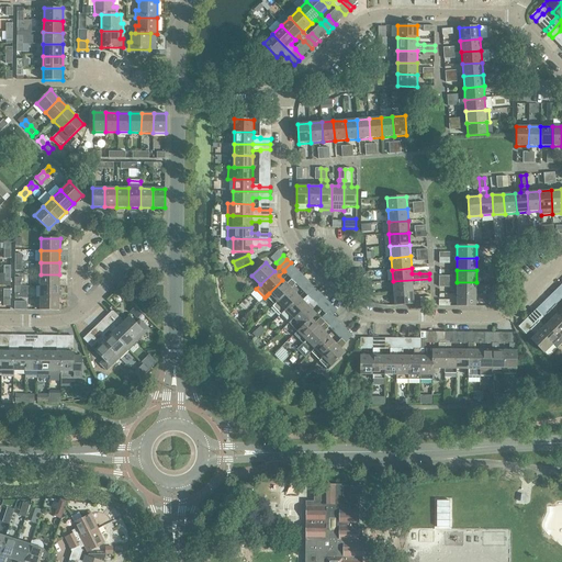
[(267,295),(274,304),(291,288),(295,283),(303,276),(300,272),(292,279),(287,283),(282,280),(269,293),(267,295)]
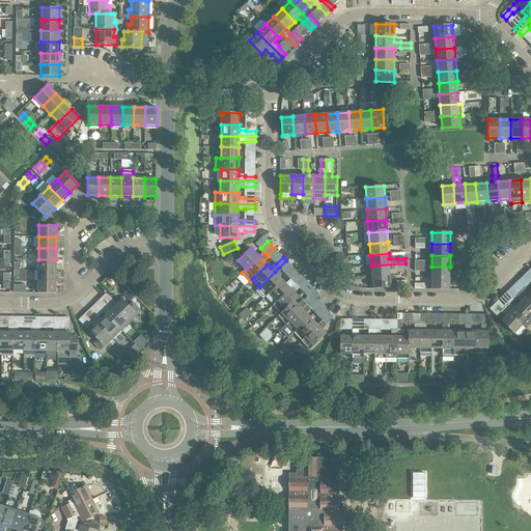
[(38,259),(38,271),(56,271),(56,259),(38,259)]
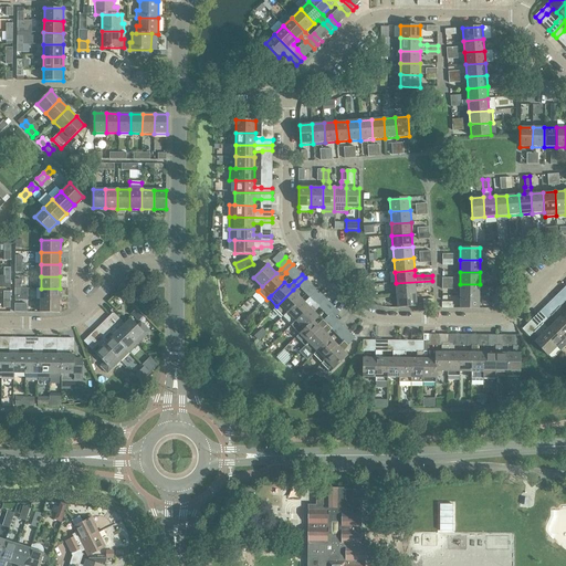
[(305,278),(297,285),(302,290),(310,282),(305,278)]
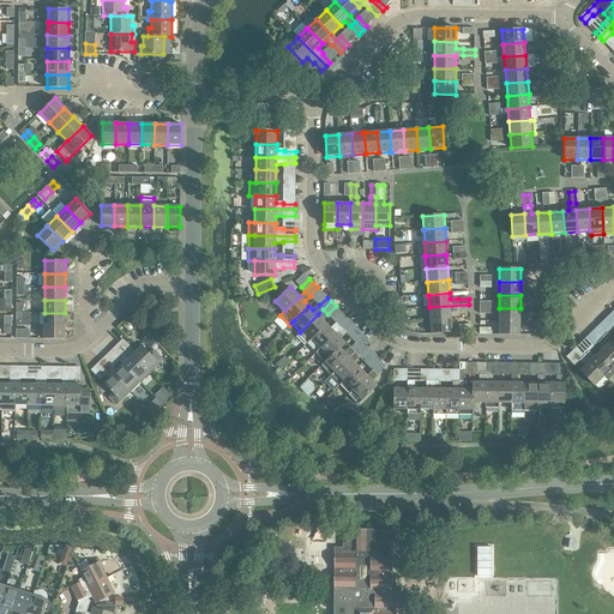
[(429,307),(429,320),(451,319),(451,313),(458,312),(458,311),(470,311),(469,305),(429,307)]
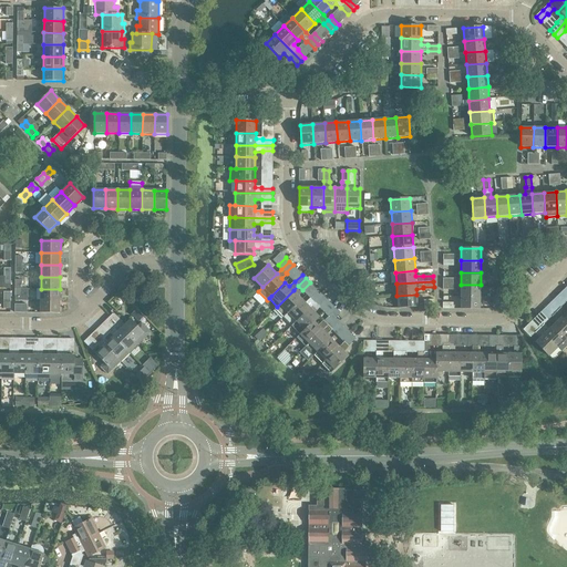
[(461,285),(461,297),(481,297),(481,285),(461,285)]
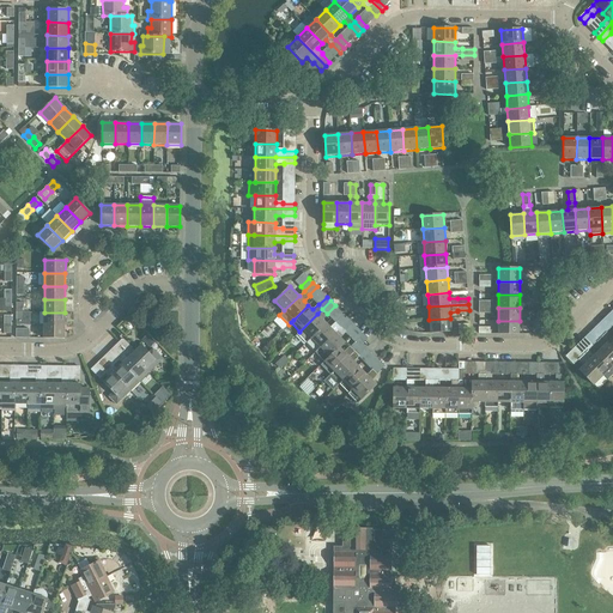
[(44,313),(43,325),(65,326),(65,313),(44,313)]
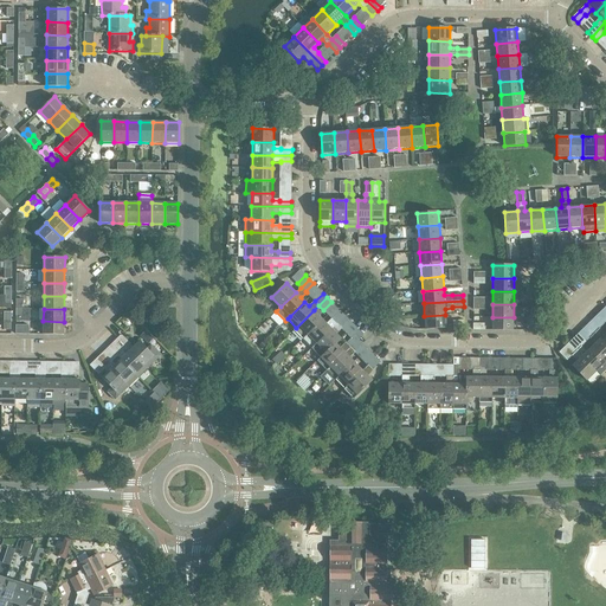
[(294,330),(302,340),(322,320),(314,310),(296,328),(294,330)]
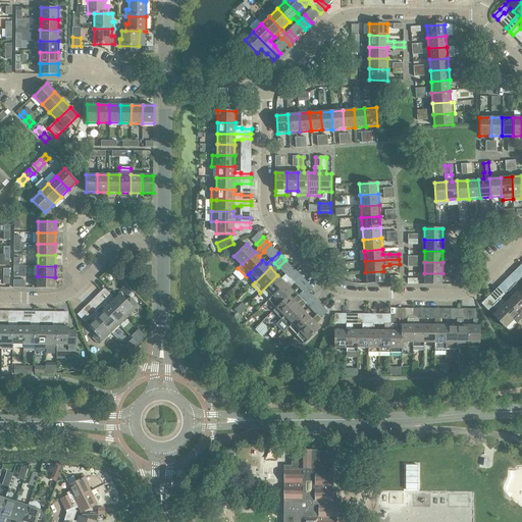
[(260,293),(268,300),(298,272),(294,268),(286,275),(285,274),(281,278),(277,275),(260,293)]
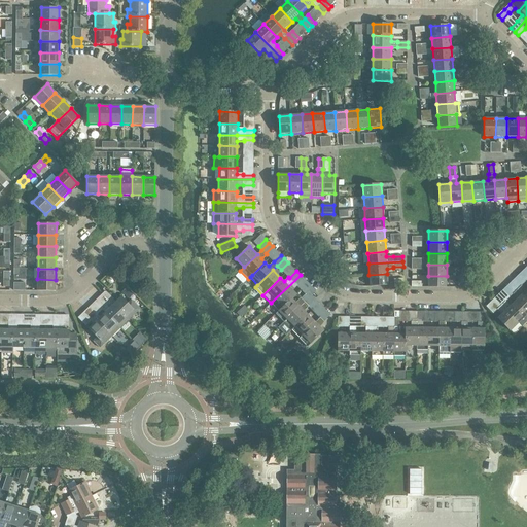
[(387,274),(369,275),(370,286),(388,285),(387,274)]
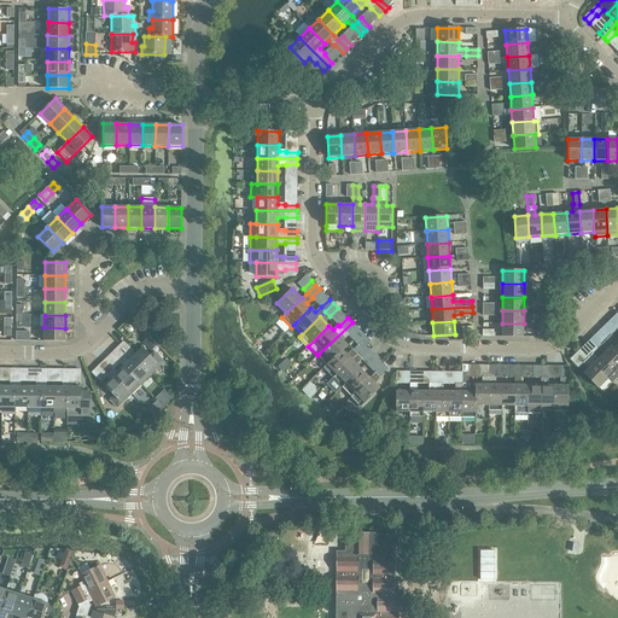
[(318,355),(327,365),(332,360),(343,350),(348,345),(343,340),(349,334),(348,334),(356,326),(353,322),(318,355)]
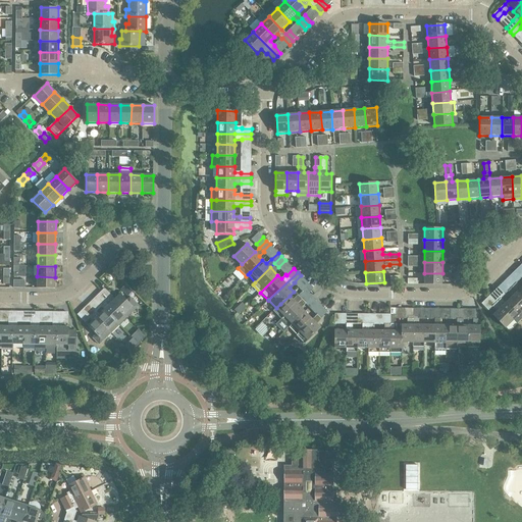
[(442,273),(424,273),(424,284),(442,284),(442,273)]
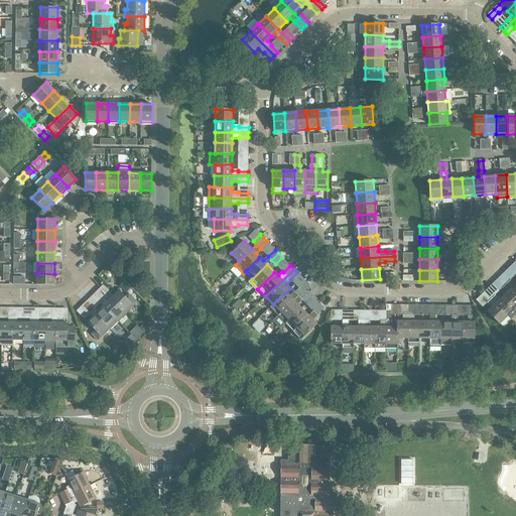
[(54,274),(36,273),(36,285),(54,285),(54,274)]
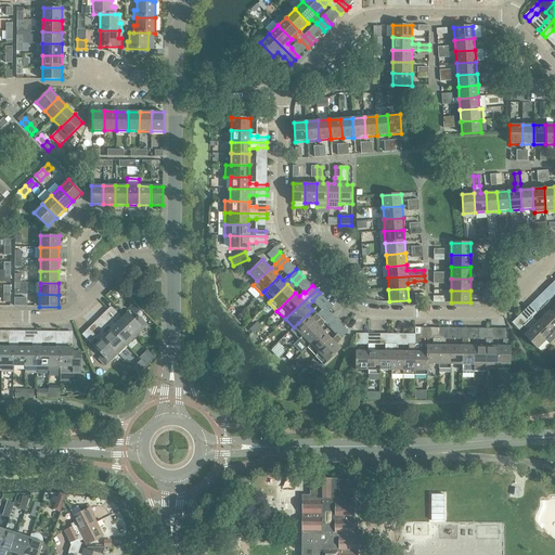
[(538,298),(554,315),(554,305),(554,306),(550,301),(549,301),(542,295),(538,298)]
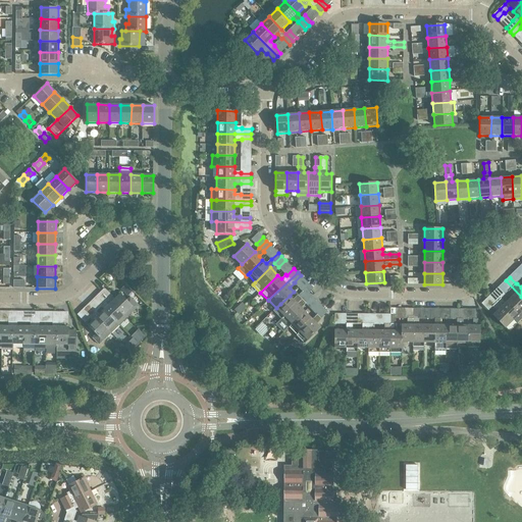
[(513,297),(510,300),(521,313),(521,312),(521,297),(506,280),(503,284),(509,291),(508,292),(513,297)]
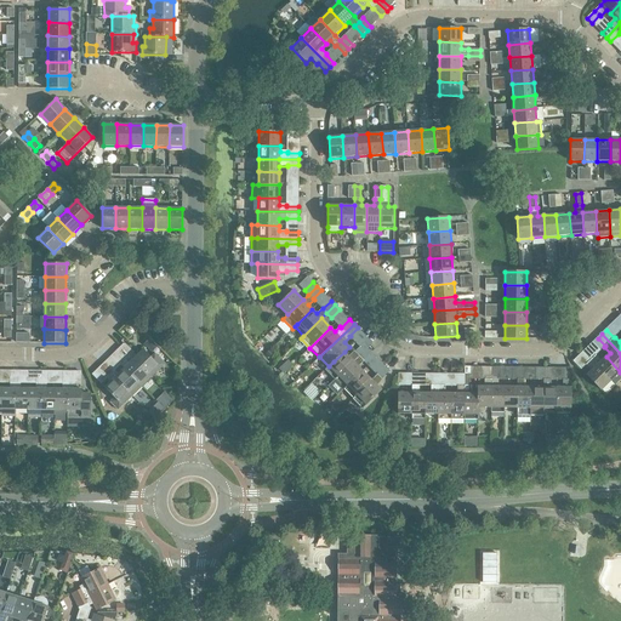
[(324,371),(334,381),(368,348),(372,342),(369,339),(354,352),(354,351),(348,357),(345,352),(334,362),(329,366),(324,371)]
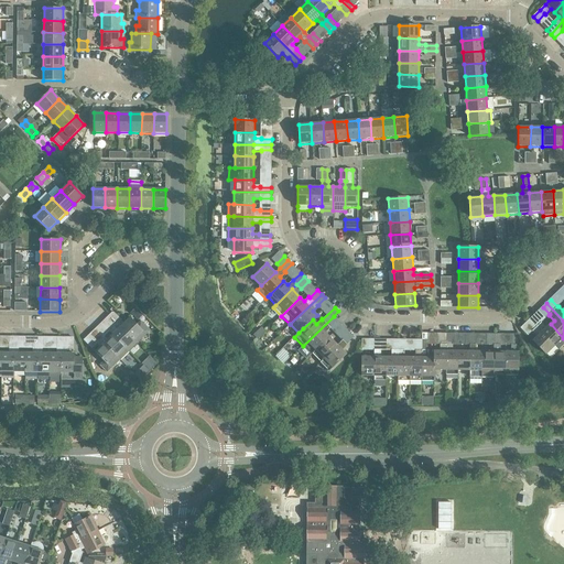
[(136,308),(131,313),(138,320),(142,315),(143,315),(136,308)]
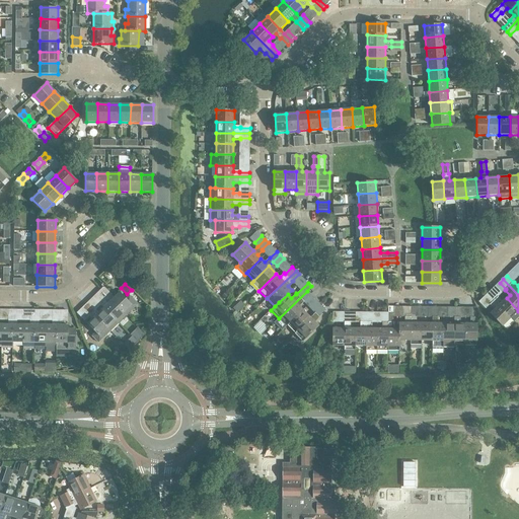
[(103,288),(100,290),(124,313),(126,316),(138,304),(130,296),(126,299),(120,293),(115,297),(105,288),(103,288)]
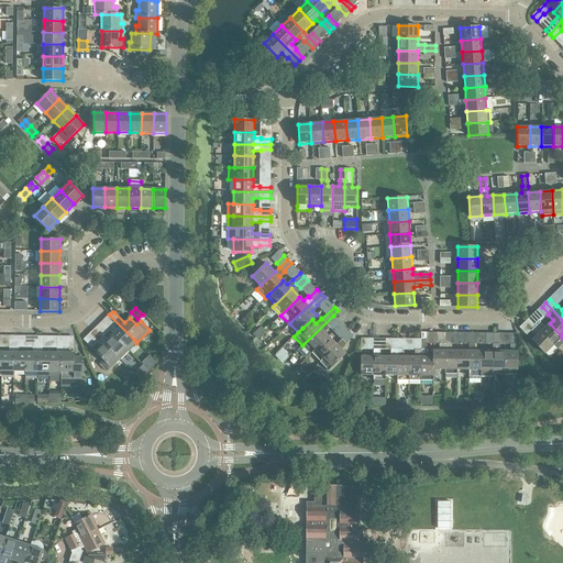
[(118,330),(112,334),(125,349),(134,340),(109,315),(107,317),(107,319),(118,330)]
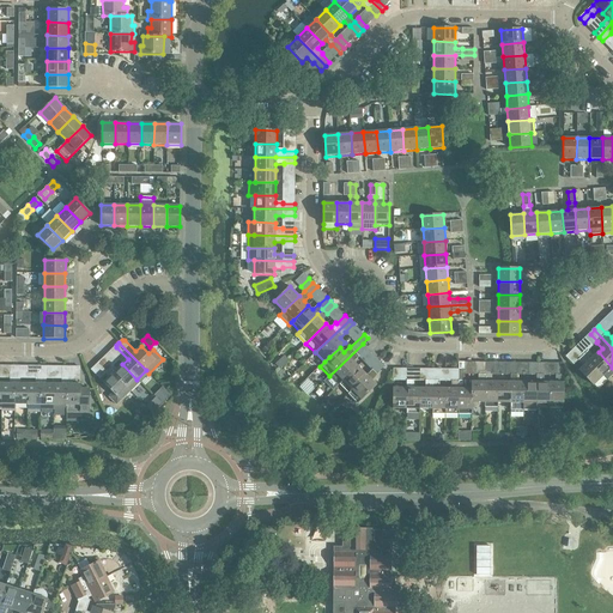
[(329,376),(339,384),(358,365),(353,362),(359,356),(366,347),(363,344),(329,376)]
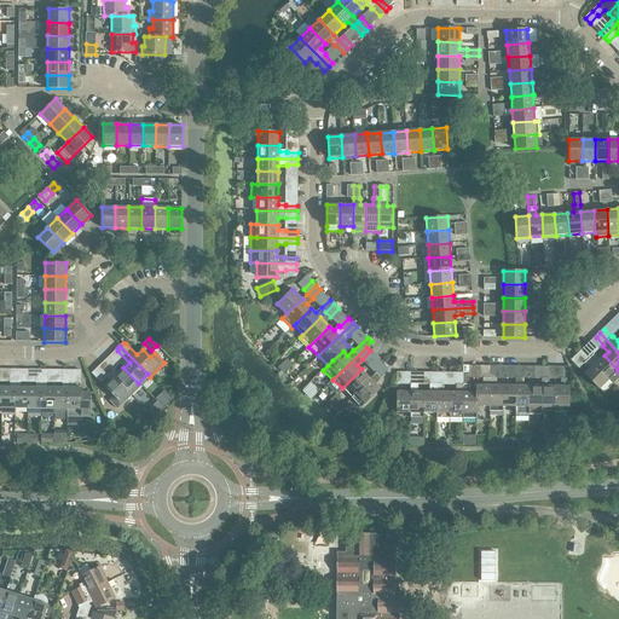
[(585,347),(582,351),(609,380),(618,371),(605,356),(600,360),(594,354),(585,347)]
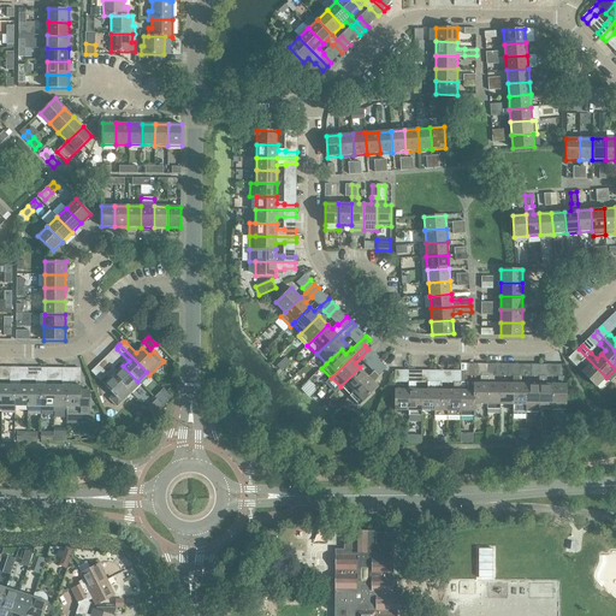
[(606,378),(579,349),(574,354),(582,361),(581,362),(587,368),(582,373),(597,388),(606,378)]
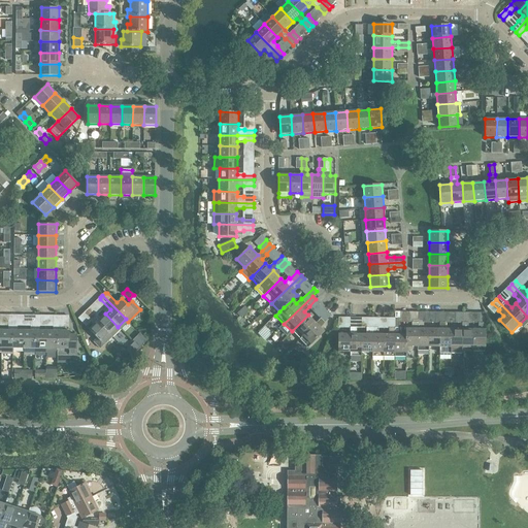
[(89,308),(87,310),(112,337),(121,329),(118,327),(105,314),(101,319),(91,308),(89,308)]
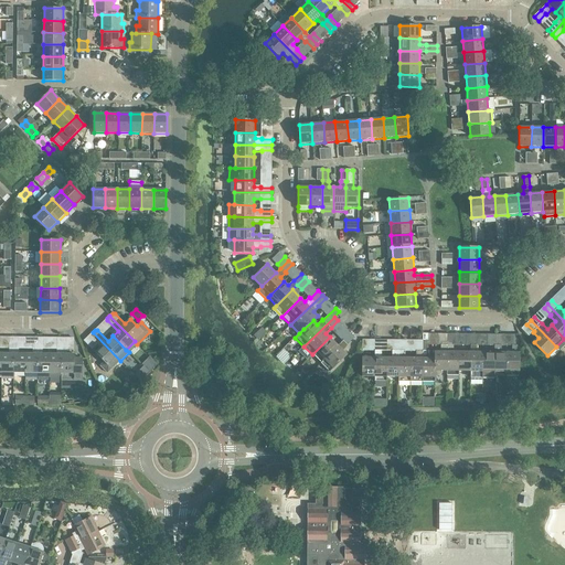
[(351,333),(347,330),(340,337),(343,341),(351,333)]
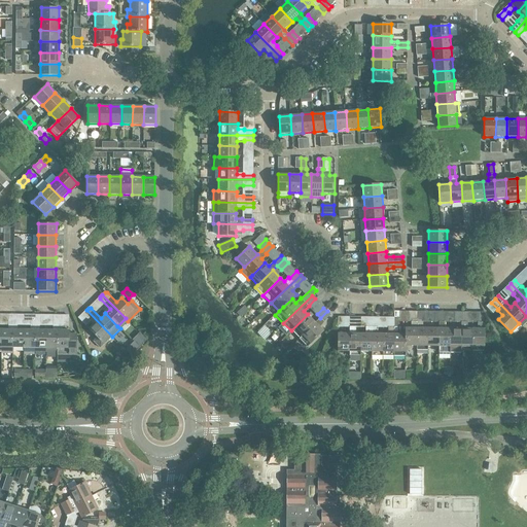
[(112,337),(86,310),(84,312),(84,314),(94,324),(89,329),(98,338),(94,342),(100,348),(112,337)]
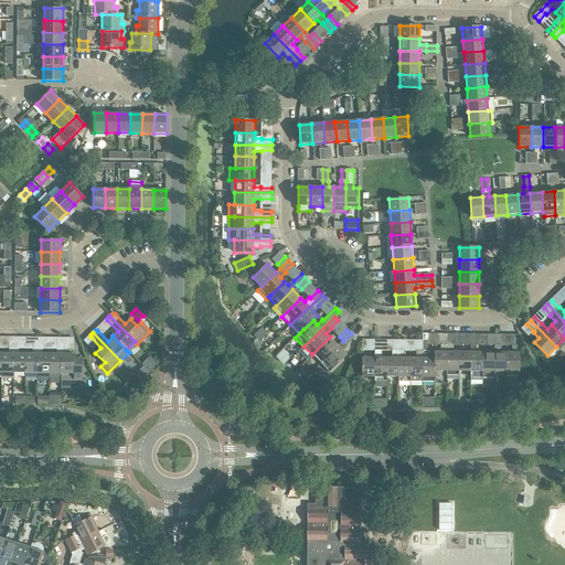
[(343,341),(338,345),(320,363),(330,372),(347,354),(343,351),(348,345),(348,344),(354,338),(351,333),(343,341)]
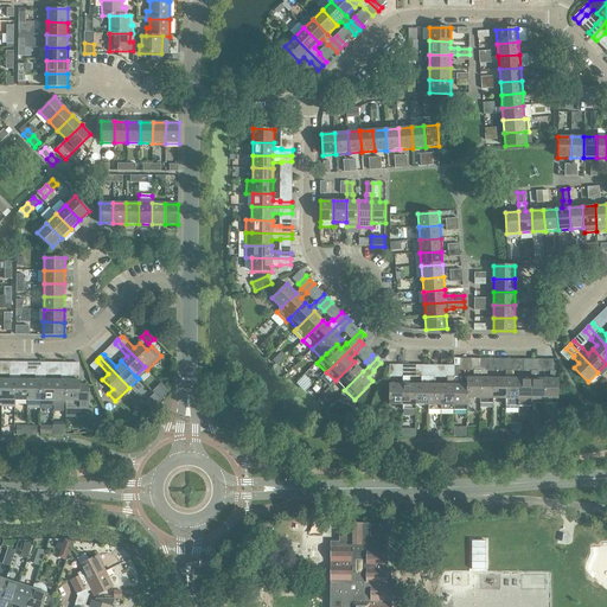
[(454,365),(454,406),(454,411),(467,411),(467,403),(467,398),(467,384),(461,384),(461,377),(460,377),(460,358),(454,358),(454,365)]
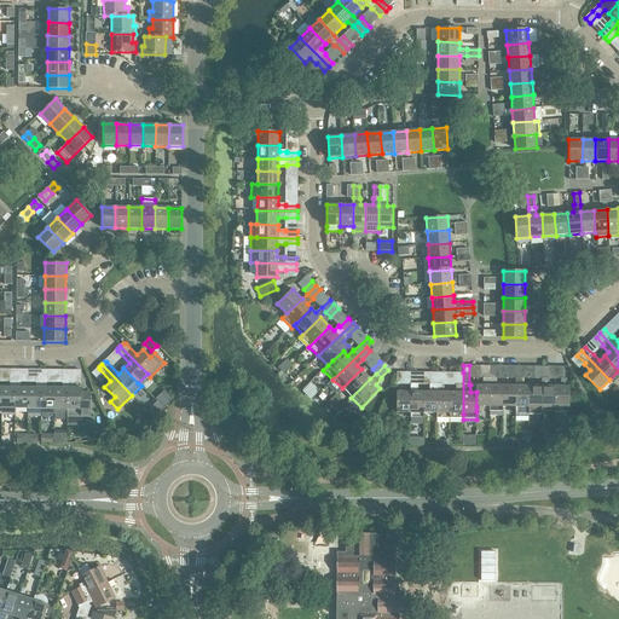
[(476,385),(476,392),(476,406),(476,411),(478,411),(481,410),(482,409),(482,406),(490,406),(490,366),(484,366),(484,377),(482,377),(482,385),(476,385)]
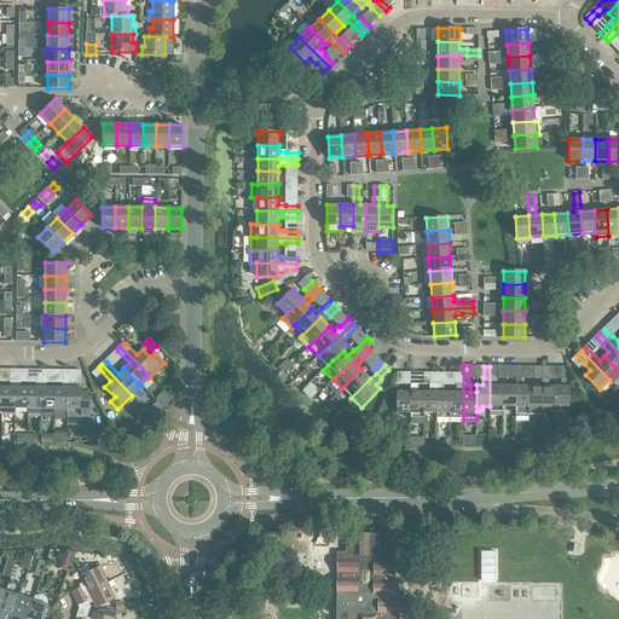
[(490,366),(490,406),(490,411),(503,411),(503,406),(503,386),(497,386),(497,377),(496,377),(496,366),(490,366)]
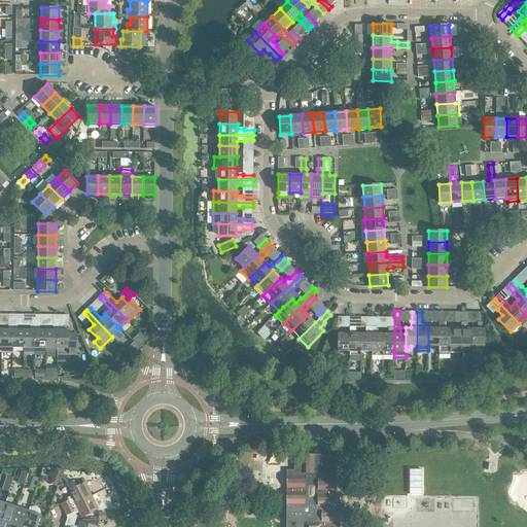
[(440,312),(440,322),(440,328),(440,346),(438,353),(450,353),(450,328),(446,328),(446,321),(445,321),(445,312),(440,312)]
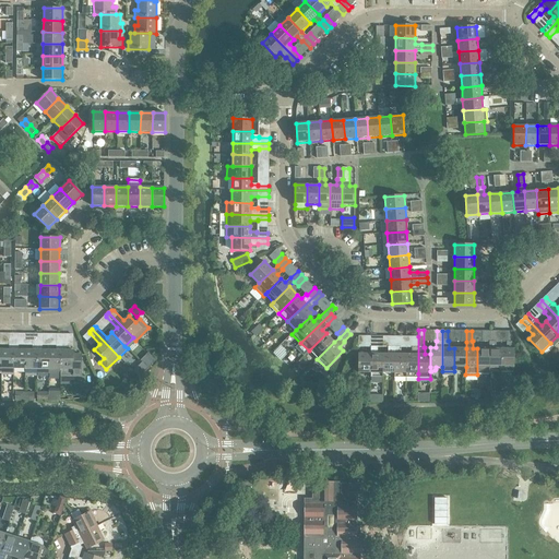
[(489,348),(489,367),(489,371),(501,371),(501,348),(496,348),(496,342),(495,342),(495,331),(489,331),(489,342),(489,348)]
